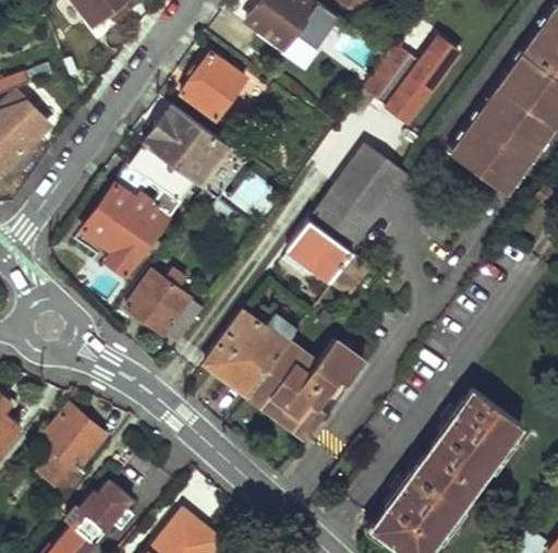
[(71,0),(93,28),(128,0),(71,0)]
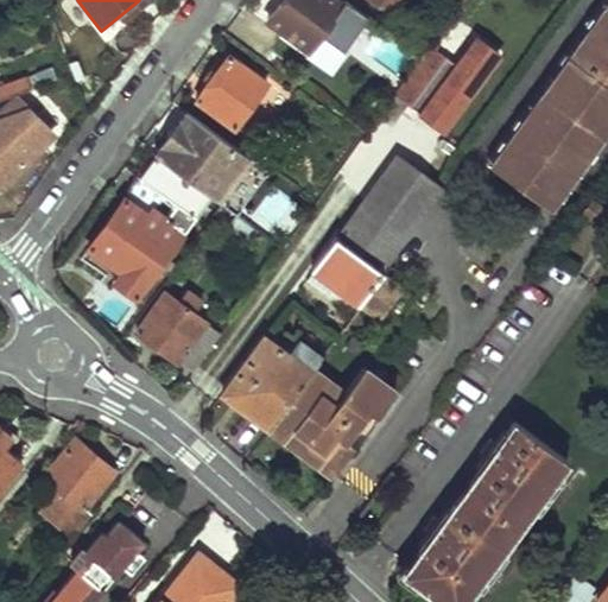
[(354,16),(330,0),(284,0),(268,23),(311,52),(324,35),(337,42),(354,16)]
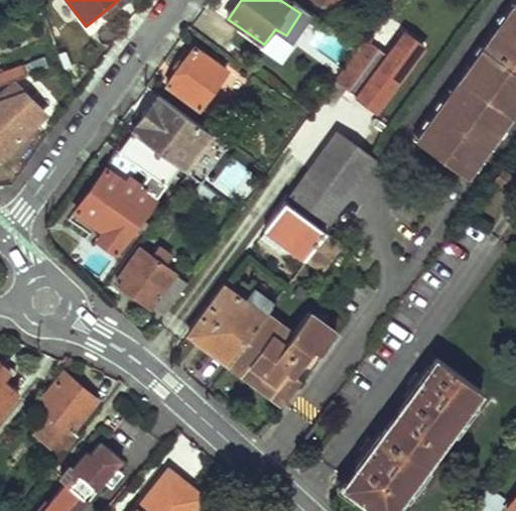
[(396,0),(371,0),(371,1),(388,13),(396,0)]
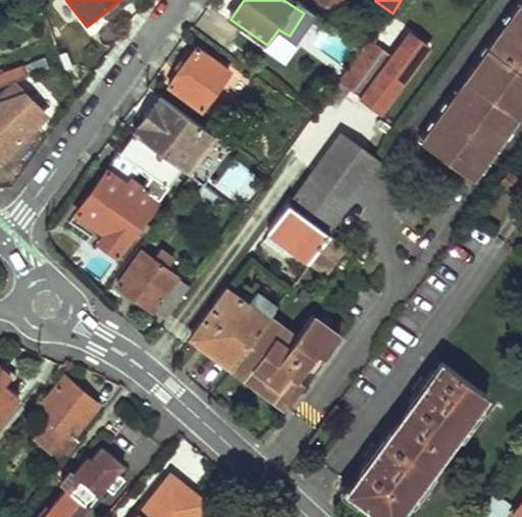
[(521,106),(521,11),(425,148),(469,181),(521,106)]
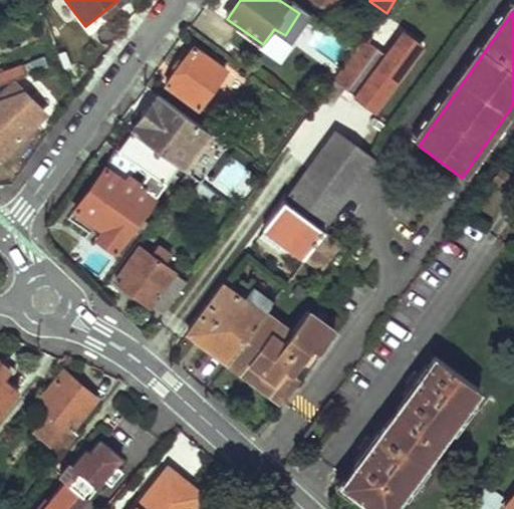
[(421,51),(402,37),(387,59),(364,44),(332,85),(375,114),(421,51)]
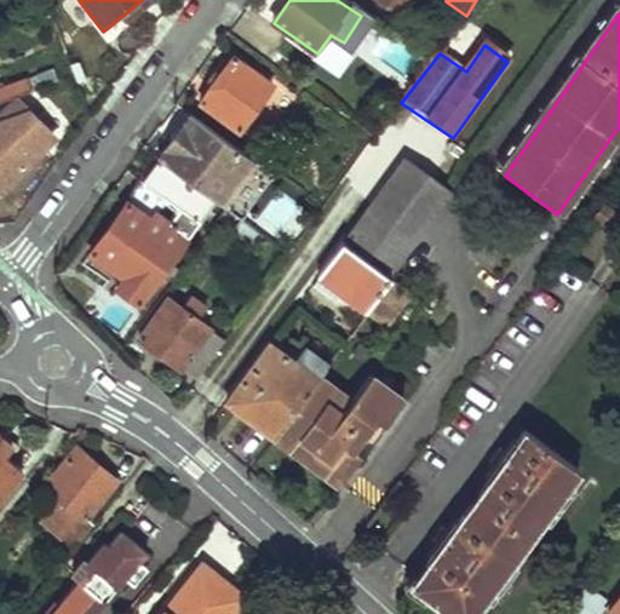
[(271,89),(230,59),(199,107),(240,136),(271,89)]
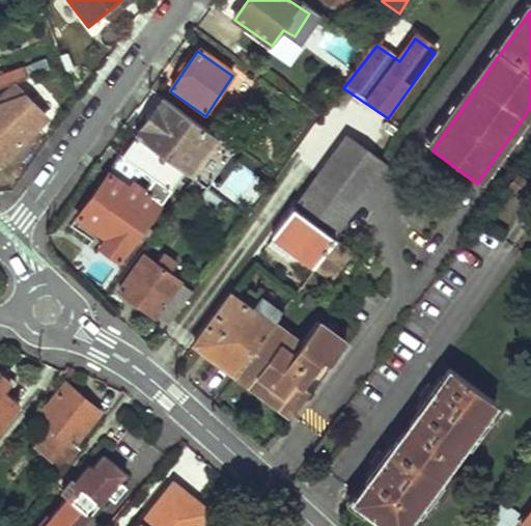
[(0,87),(19,80),(15,71),(0,75),(0,87)]
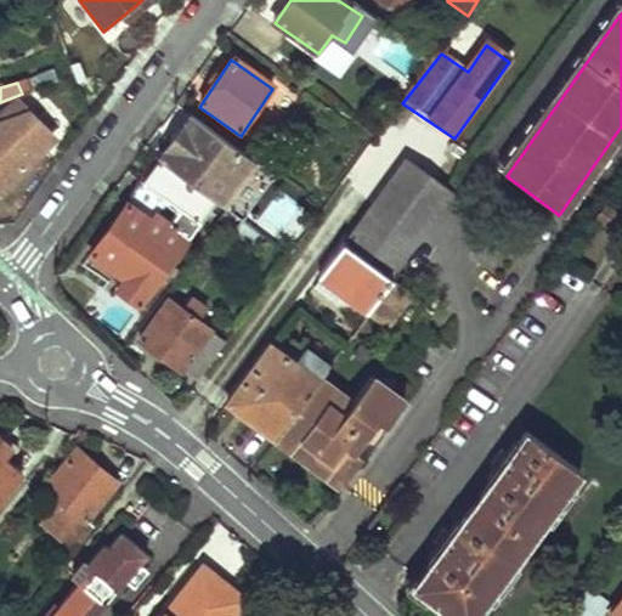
[(0,195),(50,139),(12,102),(0,113),(0,195)]
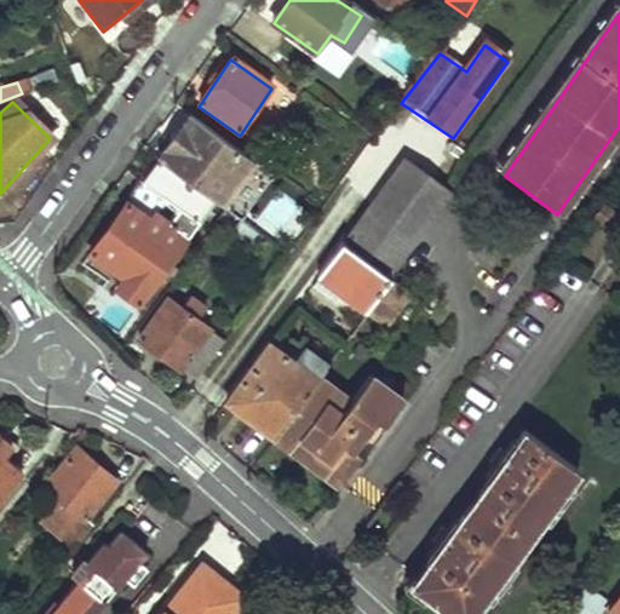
[(273,178),(189,120),(158,161),(212,201),(242,222),(273,178)]
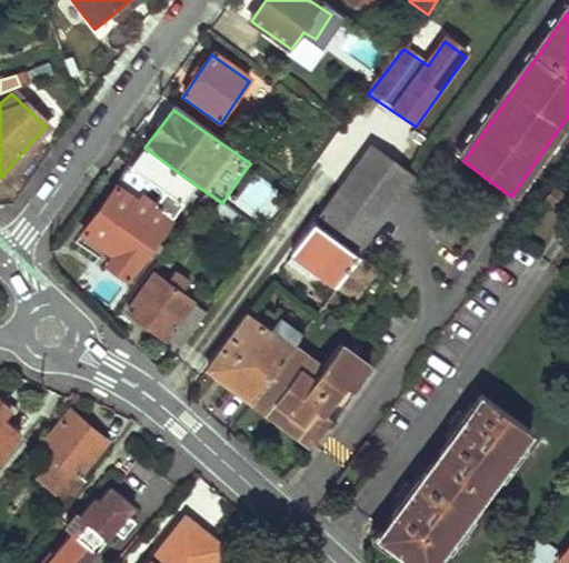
[(418,179),(372,147),(339,192),(386,224),(418,179)]
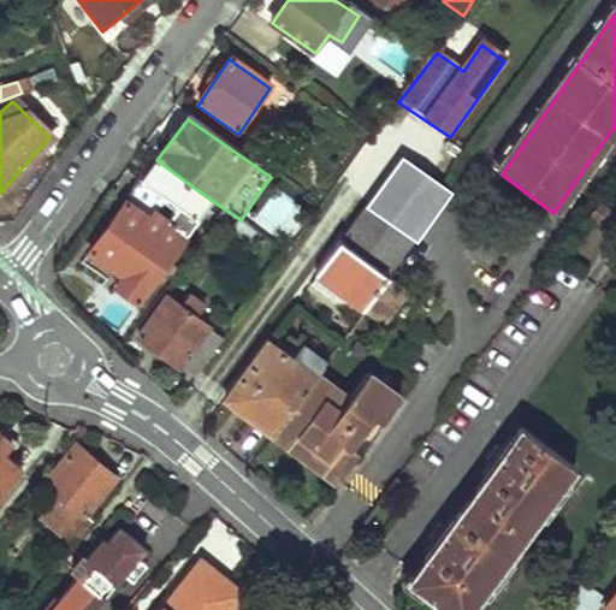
[(167,224),(183,236),(211,200),(157,160),(142,183),(177,208),(167,224)]
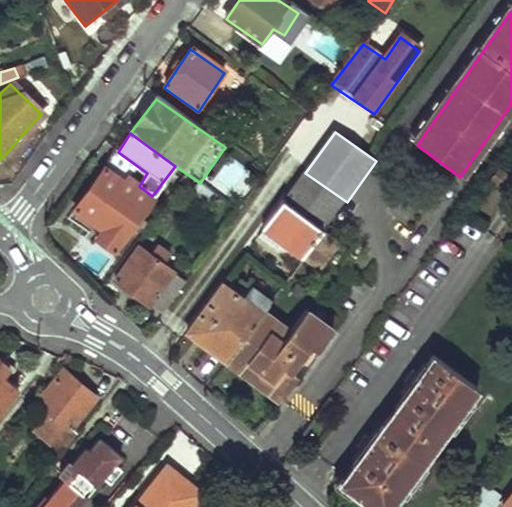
[(103,246),(113,254),(134,225),(140,229),(145,223),(140,218),(154,198),(152,196),(139,186),(147,173),(118,152),(69,220),(103,246)]
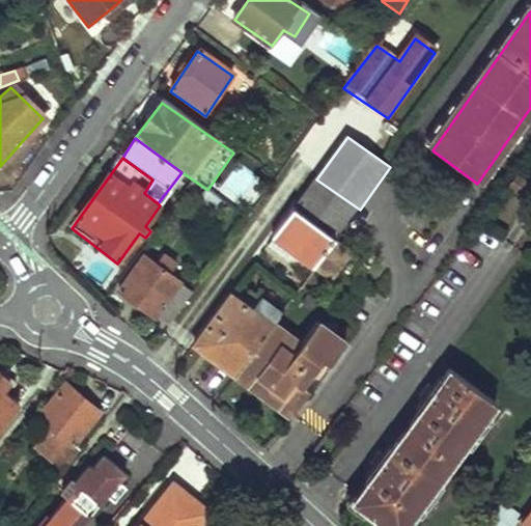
[(240,204),(257,180),(239,167),(221,191),(240,204)]
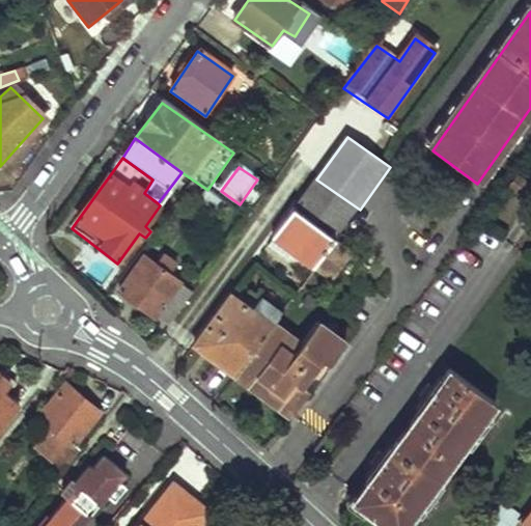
[(525,178),(514,172),(508,183),(518,189),(525,178)]
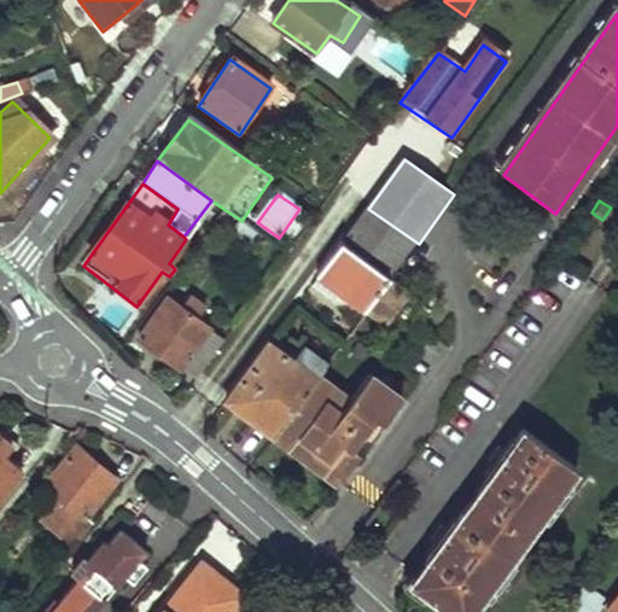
[(397,273),(419,244),(368,209),(348,235),(397,273)]
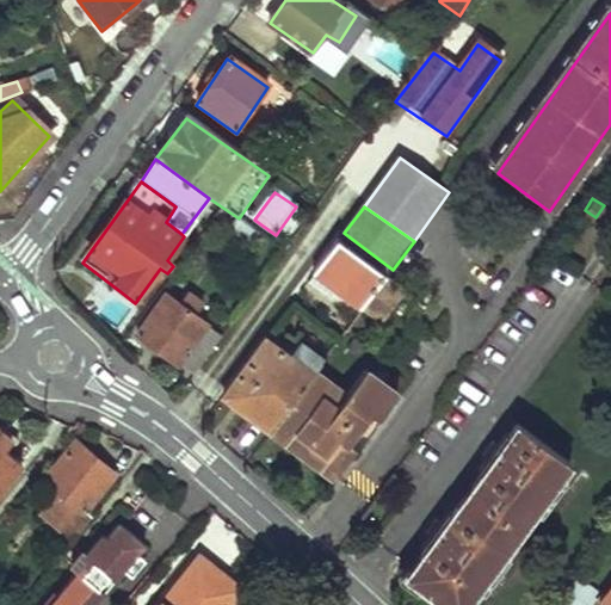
[(406,292),(337,242),(313,272),(316,277),(309,285),(331,300),(338,290),(383,321),(406,292)]
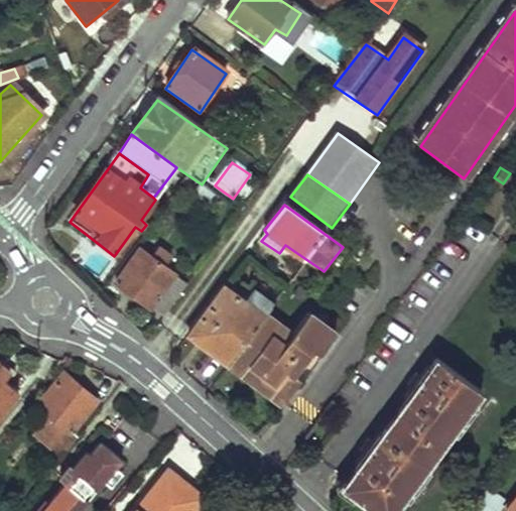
[(117,285),(162,320),(186,286),(165,272),(172,261),(158,252),(150,261),(139,254),(117,285)]
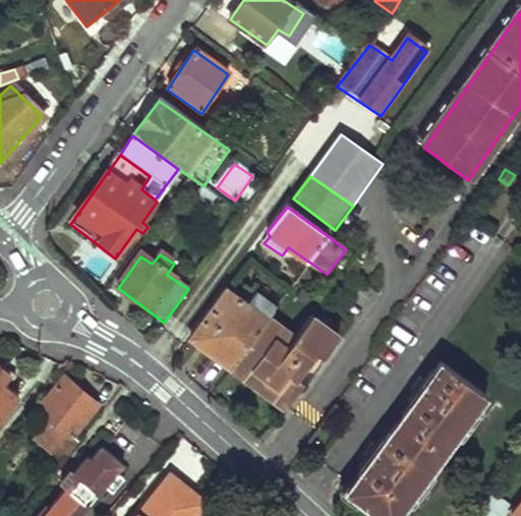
[(249,306),(227,293),(191,342),(232,371),(236,366),(268,324),(277,310),(256,296),(249,306)]
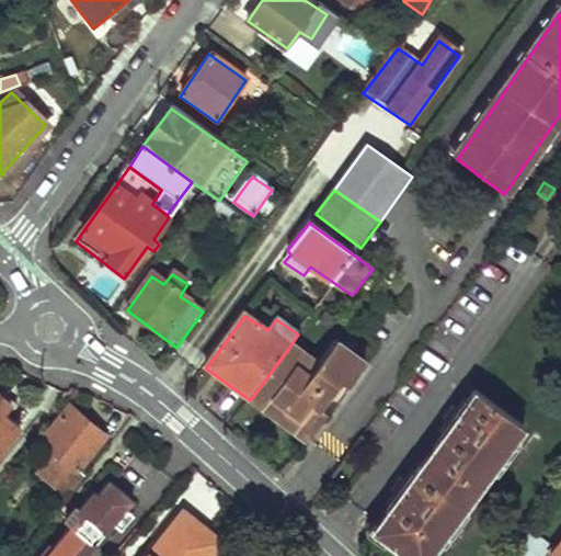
[(300,356),(288,349),(254,395),(266,404),(263,409),(293,431),(297,426),(311,435),(329,412),(324,409),(343,383),(348,385),(367,360),(336,340),(318,363),(304,353),(300,356)]
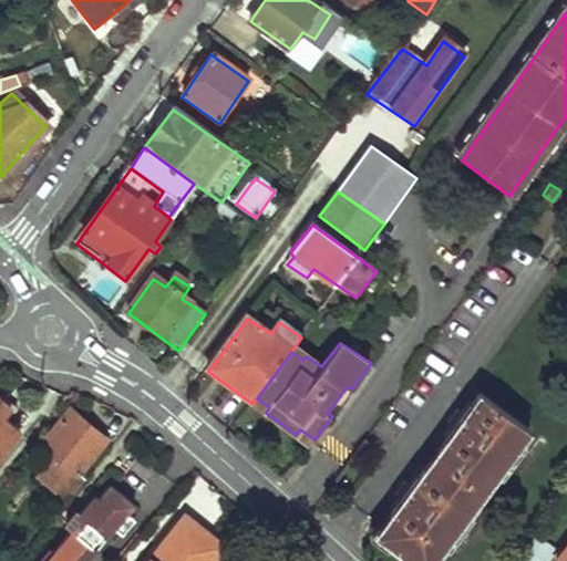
[(378,537),(412,560),(432,560),(531,433),(480,396),(465,419),(459,415),(450,427),(454,432),(411,491),(405,487),(395,502),(401,506),(378,537)]
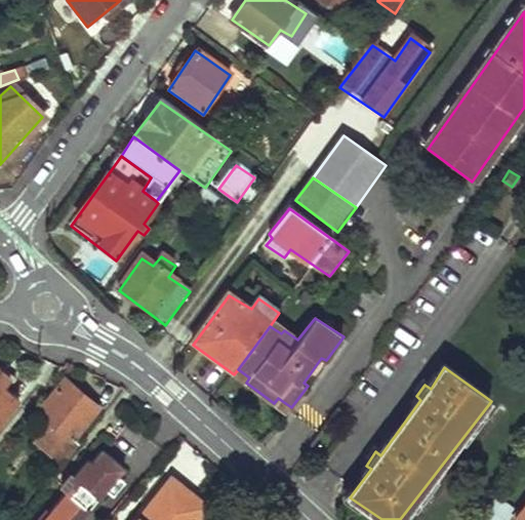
[(8,384),(0,376),(0,427),(17,406),(0,393),(8,384)]
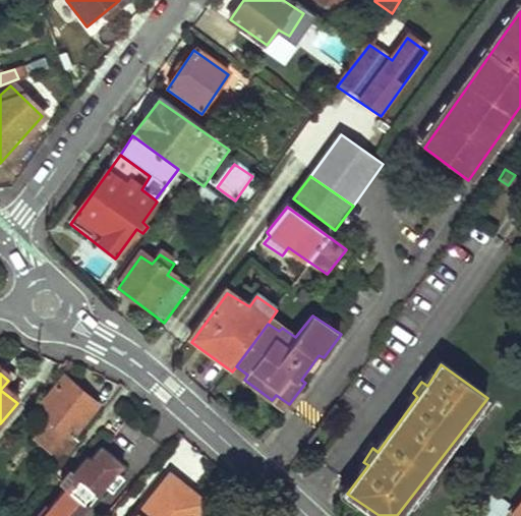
[(76,447),(72,443),(100,409),(61,379),(32,415),(45,426),(31,445),(50,460),(52,457),(62,465),(76,447)]
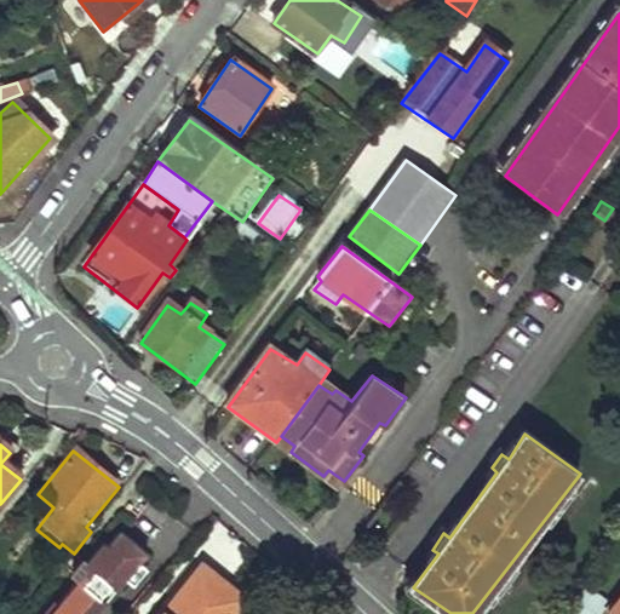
[(97,613),(145,558),(120,537),(107,552),(103,547),(78,578),(82,581),(53,613),(97,613)]
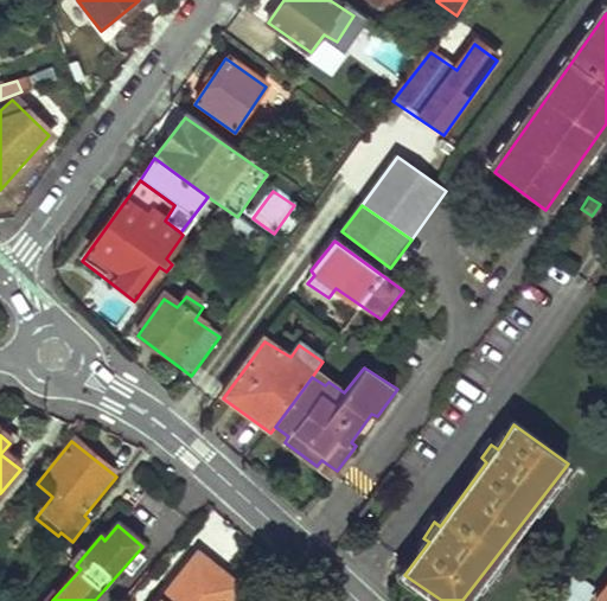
[(231,600),(238,592),(198,560),(166,600),(231,600)]
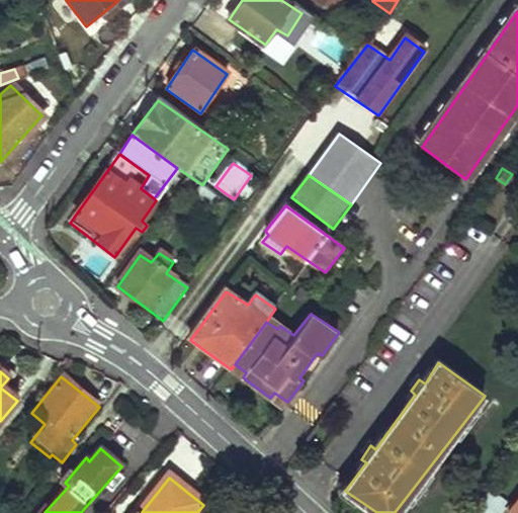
[(500,512),(504,506),(487,493),(472,512),(500,512)]
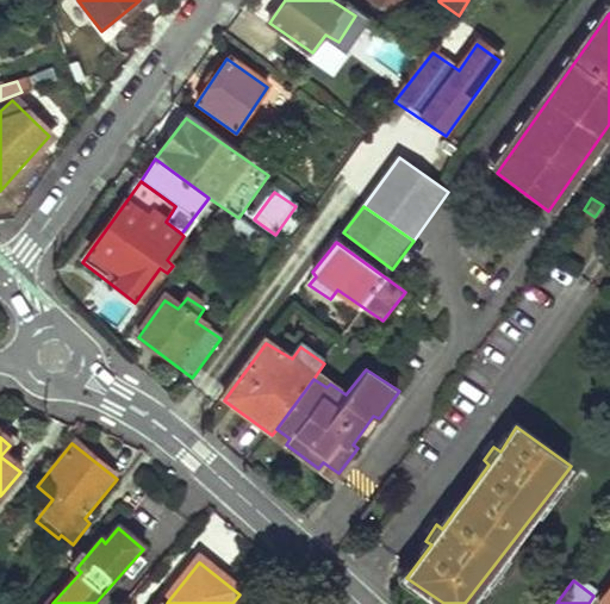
[(609,603),(609,585),(598,603),(609,603)]
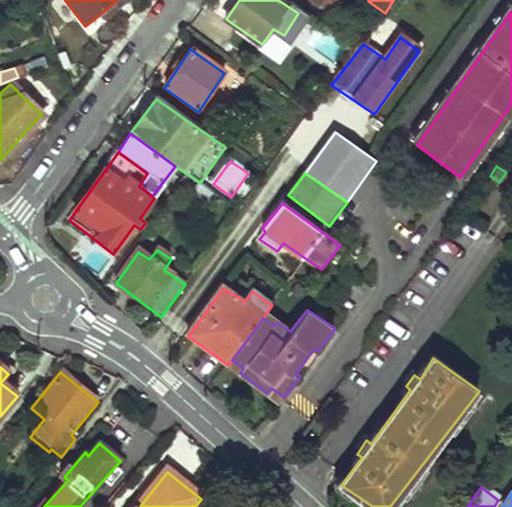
All buildings are outlined.
